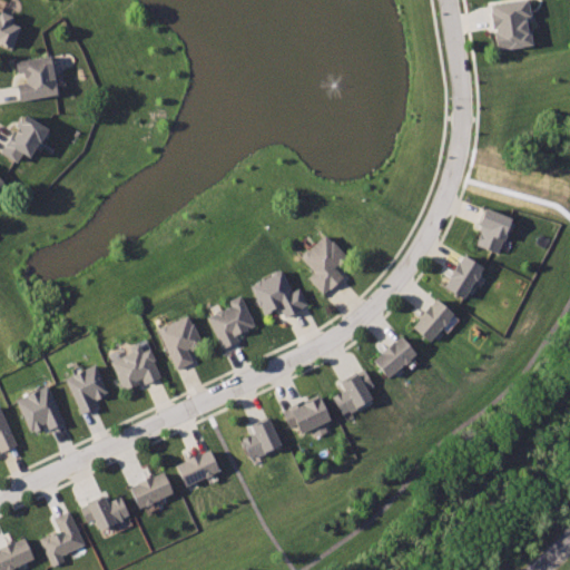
[(501,0),(494,1),(502,51),(538,46),(530,0),(501,0)]
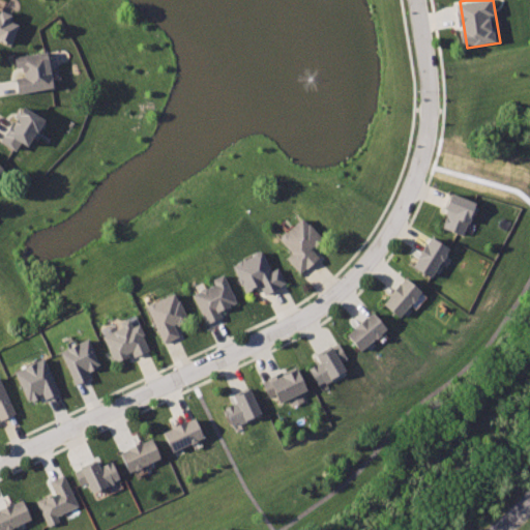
[(0,38),(13,45),(20,26),(10,22),(15,12),(4,9),(1,15),(0,13),(0,38)]
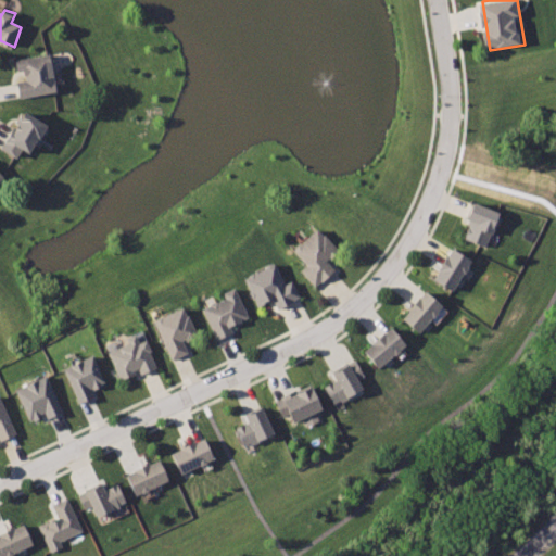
[(53,53),(15,60),(23,97),(60,91),(53,53)]
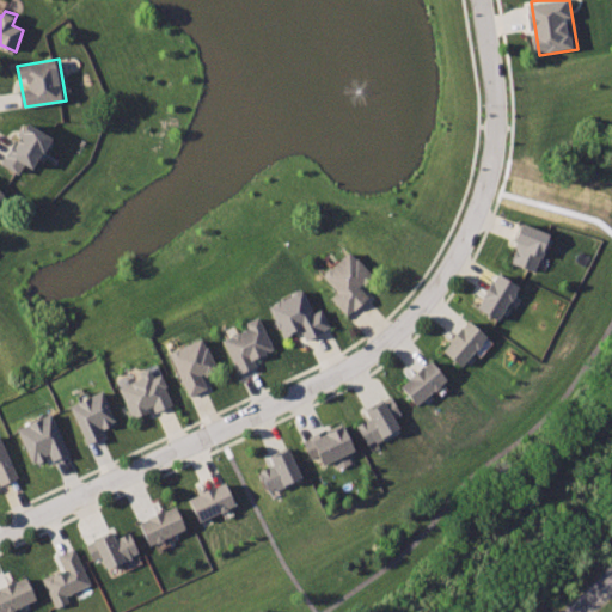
[(28,123),(1,164),(17,175),(26,164),(36,170),(55,141),(28,123)]
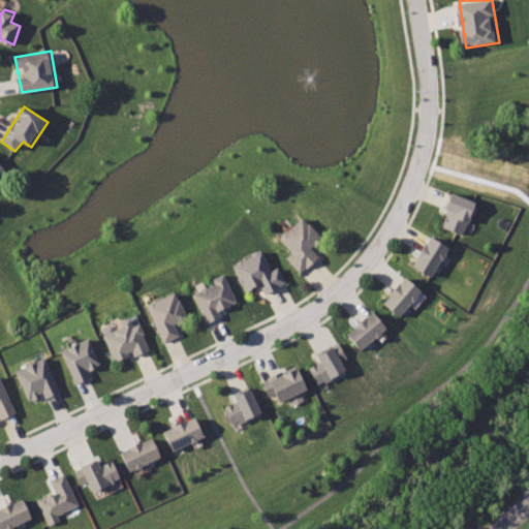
[(454,193),(441,225),(464,237),(478,205),(454,193)]
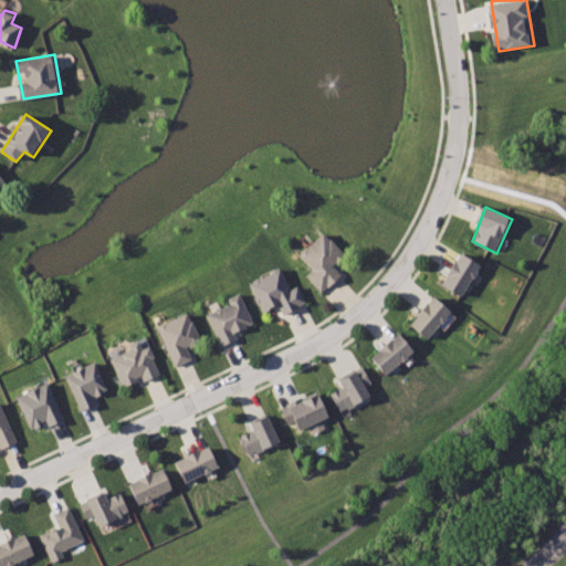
[(326,233),(301,255),(313,270),(307,276),(322,294),(343,275),(338,268),(348,259),(326,233)]
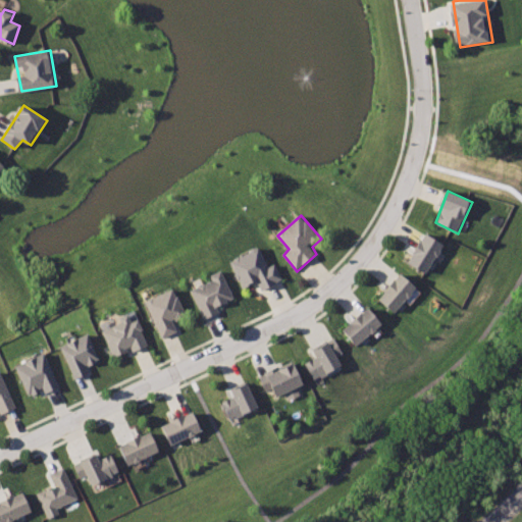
[(427,235),(410,263),(428,274),(446,245),(427,235)]
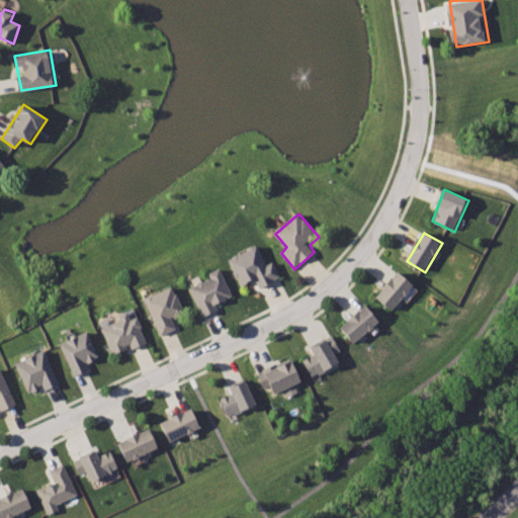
[(258,246),(230,262),(244,285),(256,279),(261,288),(282,279),(275,263),(269,266),(258,246)]
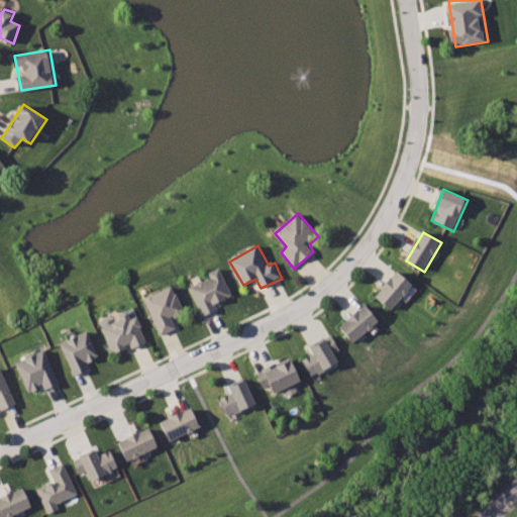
[(220,268),(209,273),(211,277),(190,287),(204,317),(218,311),(216,304),(232,297),(220,268)]
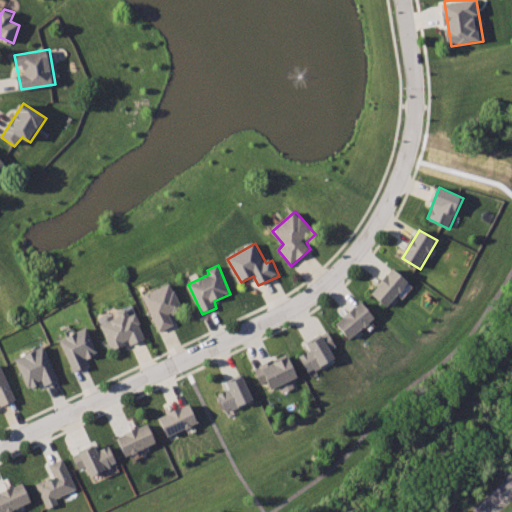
[(394,269),(374,294),(389,307),(411,281),(394,269)]
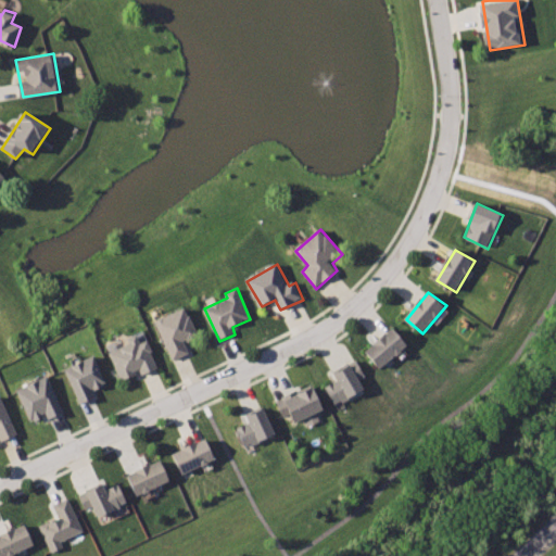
[(185,308),(155,324),(174,362),(190,354),(186,343),(200,338),(185,308)]
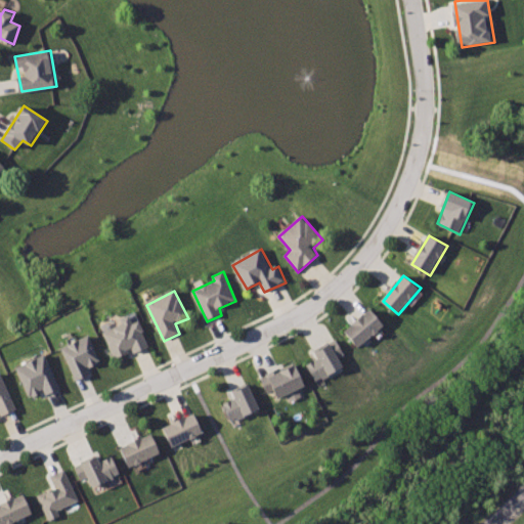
[(372,308),(346,334),(359,348),(387,323),(372,308)]
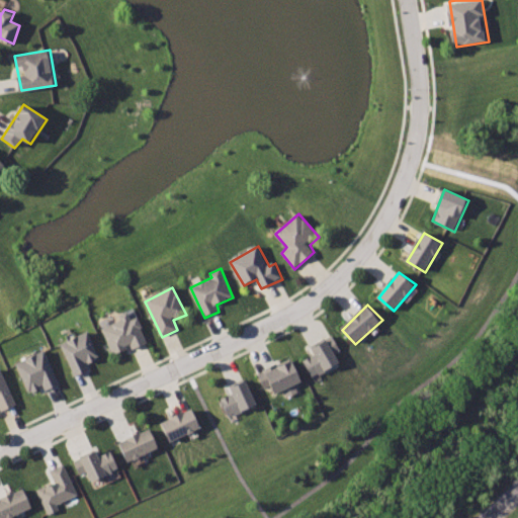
[(135,315),(100,330),(114,355),(132,346),(134,349),(149,343),(135,315)]
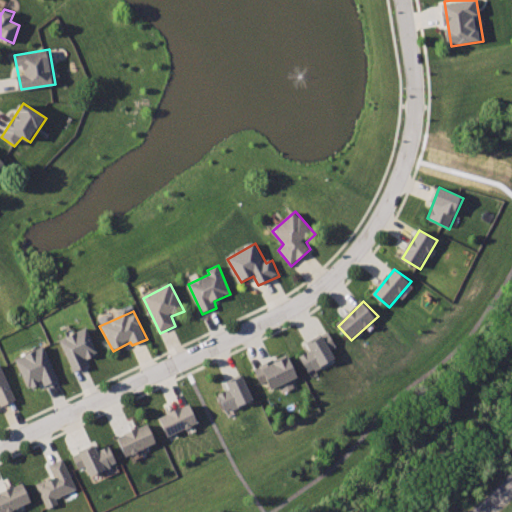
[(87,328),(59,342),(74,372),(90,366),(86,360),(99,354),(87,328)]
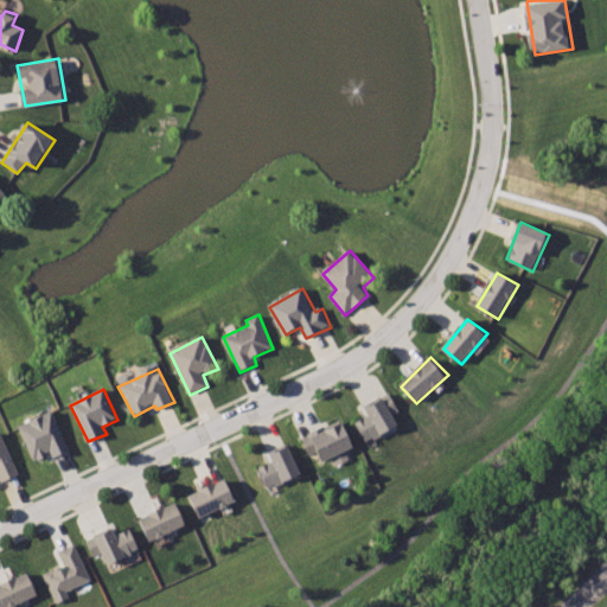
[(393,394),(366,409),(370,416),(358,423),(369,443),(401,423),(396,416),(402,410),(393,394)]
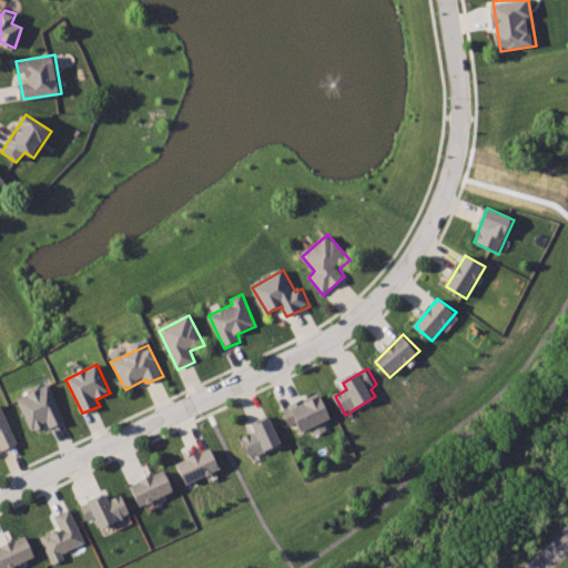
[(49,384),(16,399),(31,427),(47,419),(50,427),(64,421),(49,384)]
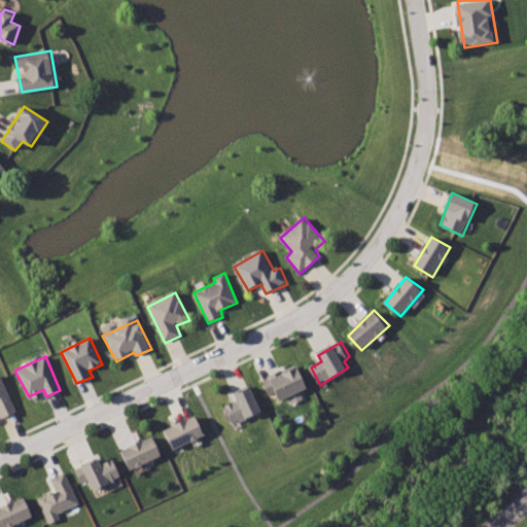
[(300,366),(265,382),(271,395),(278,393),(281,402),(311,388),(300,366)]
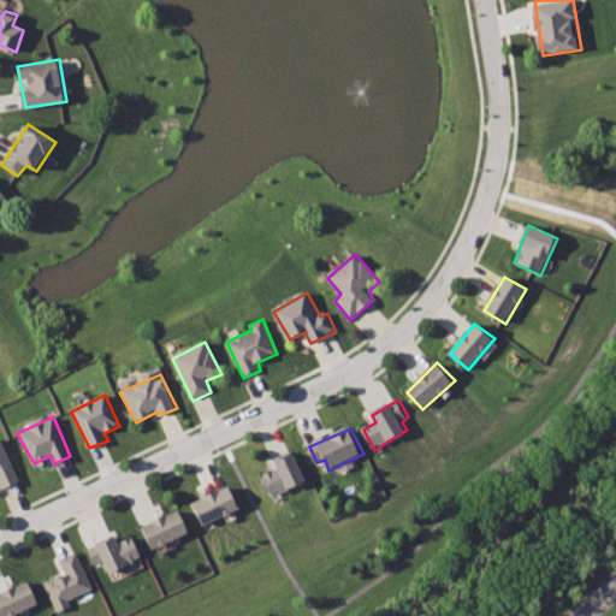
[(0,437),(0,486),(1,490),(21,481),(0,437)]
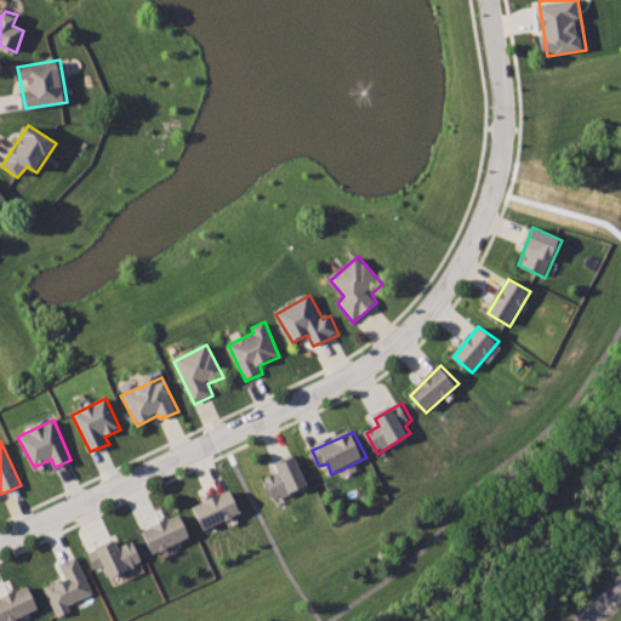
[(296,456),(277,466),(279,473),(266,479),(275,501),(309,485),(296,456)]
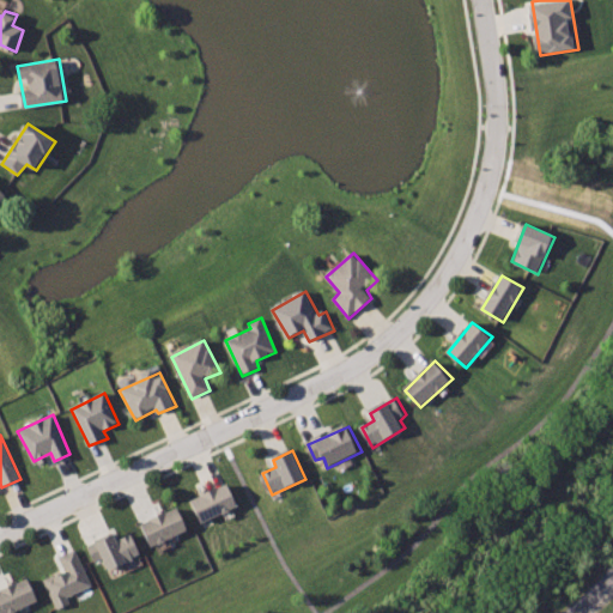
[(229,484),(190,504),(201,525),(241,507),(229,484)]
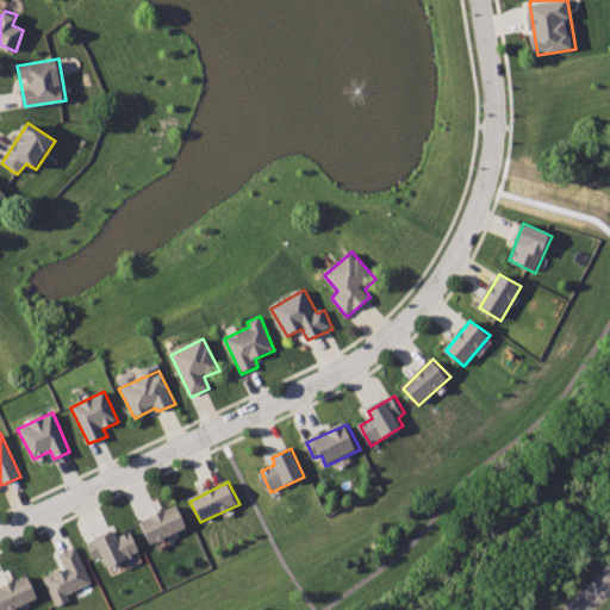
[(176,505),(141,522),(151,543),(187,528),(176,505)]
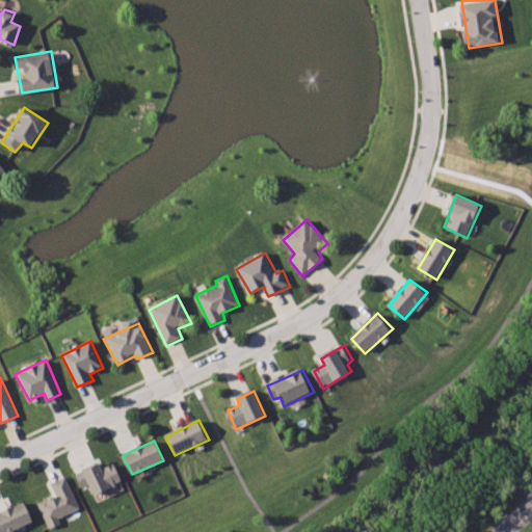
[(115,463),(105,468),(101,462),(77,475),(83,489),(90,486),(96,498),(125,484),(115,463)]
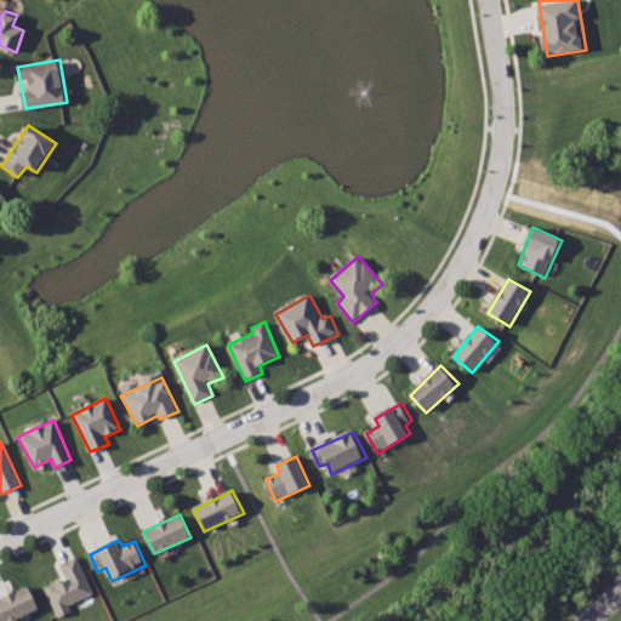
[(77,557),(60,564),(63,576),(43,585),(58,619),(72,614),(69,605),(95,593),(77,557)]
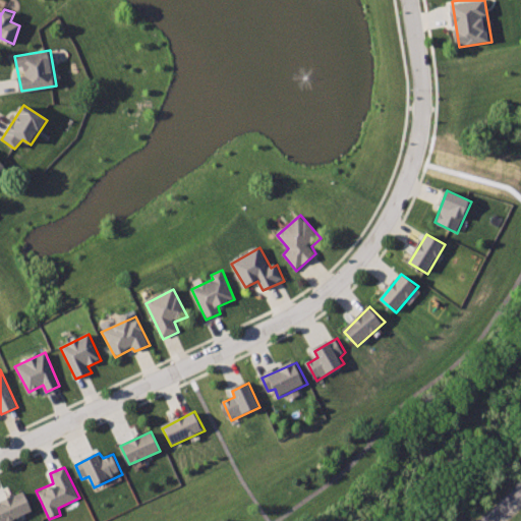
[(24,491),(0,502),(0,520),(13,520),(35,512),(24,491)]
